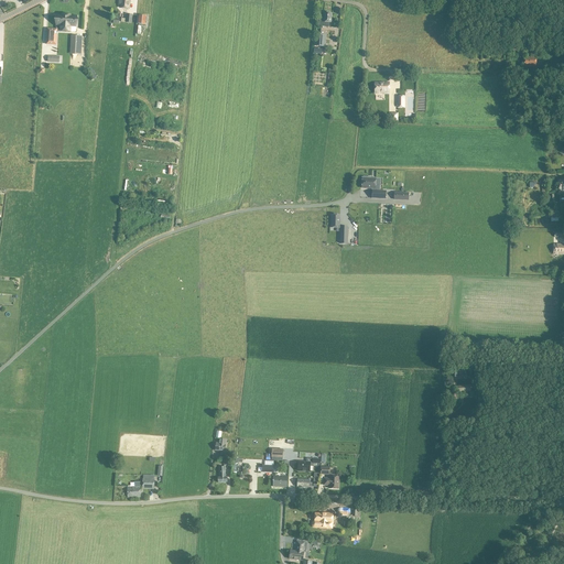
[(324,13),(323,17),(321,17),(320,26),(328,28),(329,23),(331,23),(333,14),(324,13)]
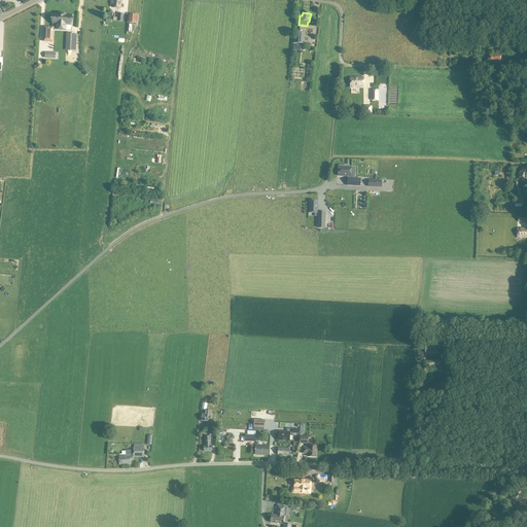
[(57,30),(57,29),(66,29),(66,25),(71,25),(72,15),(66,15),(66,14),(57,14),(54,14),(53,24),(54,24),(54,28),(44,27),(43,41),(51,42),(51,35),(53,36),(54,29),(57,30)]
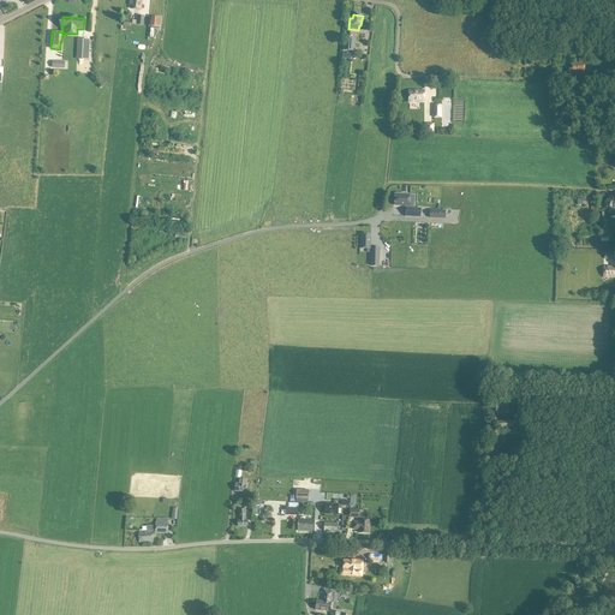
[(159,28),(159,18),(149,17),(149,25),(150,25),(150,27),(159,28)]
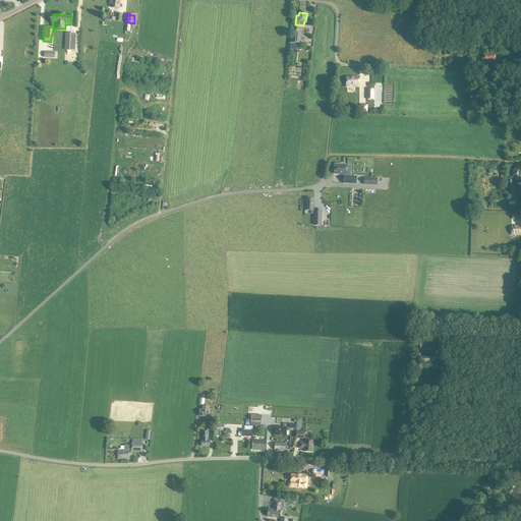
[(300,44),(301,33),(291,32),(290,43),(300,44)]
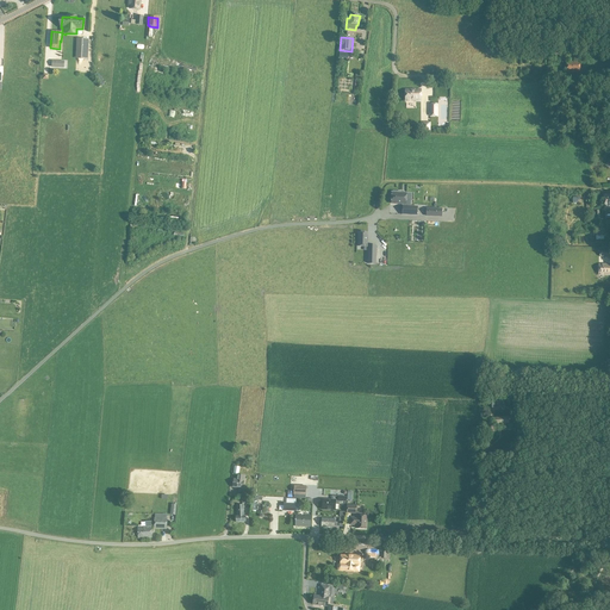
[(78,39),(76,55),(82,55),(88,55),(88,39),(78,39)]
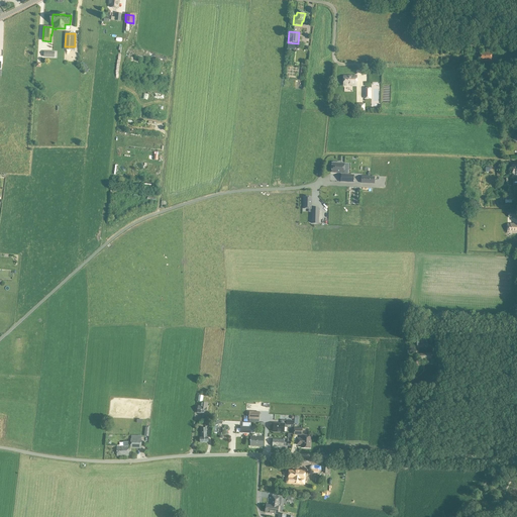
[(491,62),(491,53),(481,53),(481,62),(491,62)]
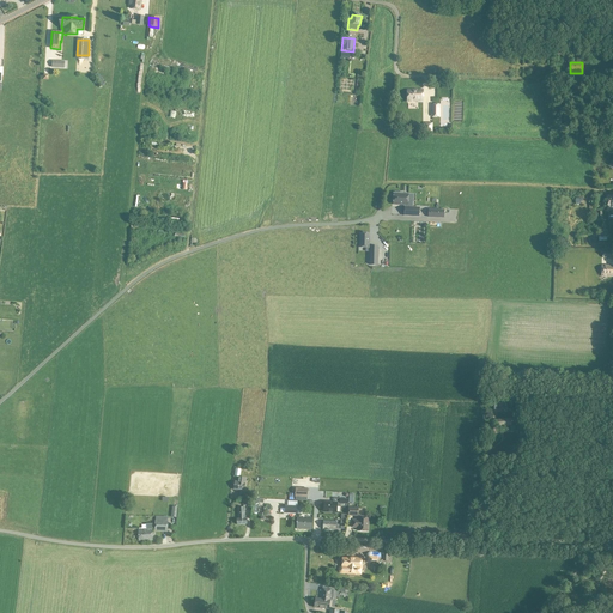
[(407,102),(423,102),(423,90),(407,90),(407,102)]
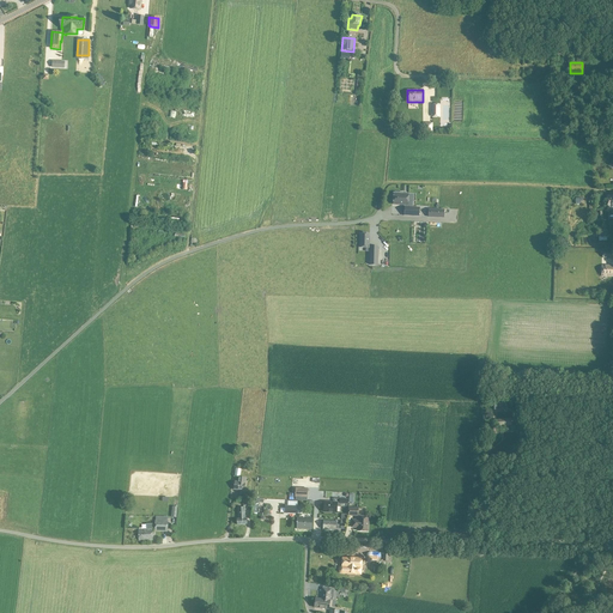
[(395,192),(395,194),(394,194),(393,205),(406,205),(406,207),(405,207),(405,216),(419,217),(419,207),(412,207),(413,201),(408,201),(408,194),(399,194),(399,193),(395,192)]
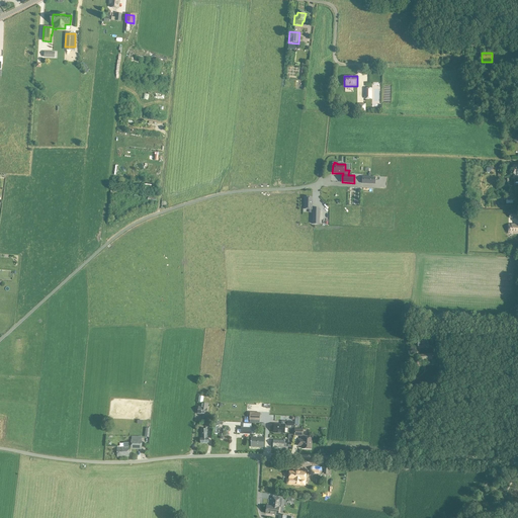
[(312,209),(312,197),(305,197),(304,209),(312,209)]
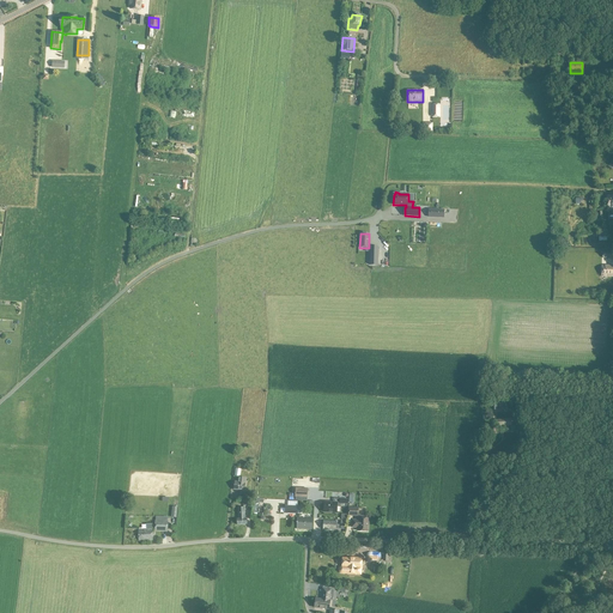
[(577,243),(592,243),(590,238),(589,240),(589,234),(577,235),(577,243)]
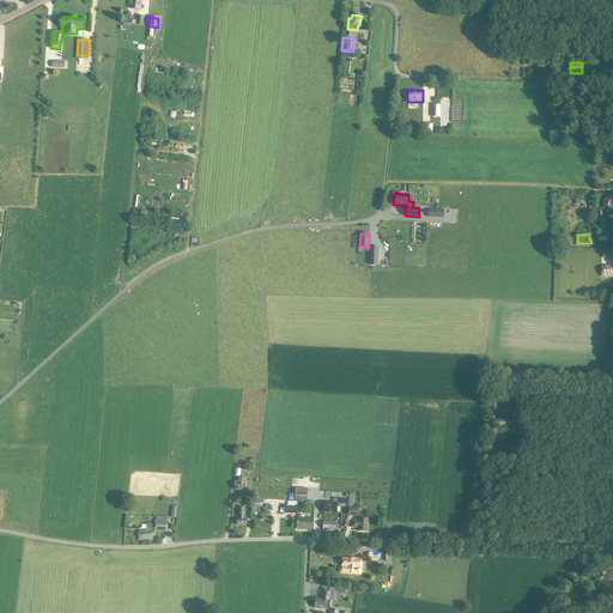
[(612,266),(601,266),(601,277),(612,277),(612,266)]
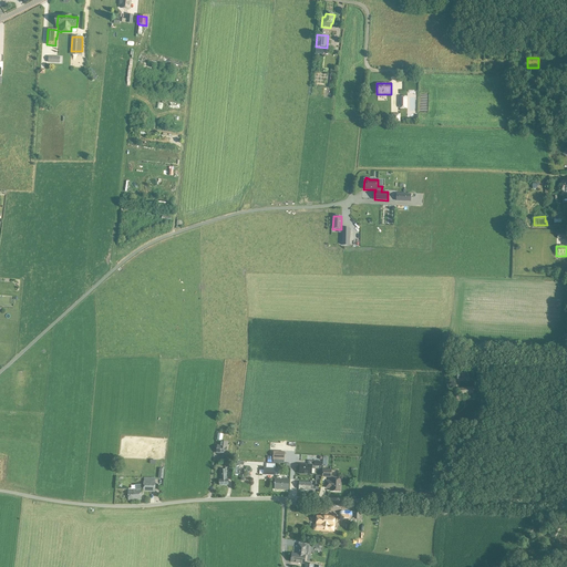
[(217,446),(216,453),(226,454),(227,443),(220,442),(220,446),(217,446)]
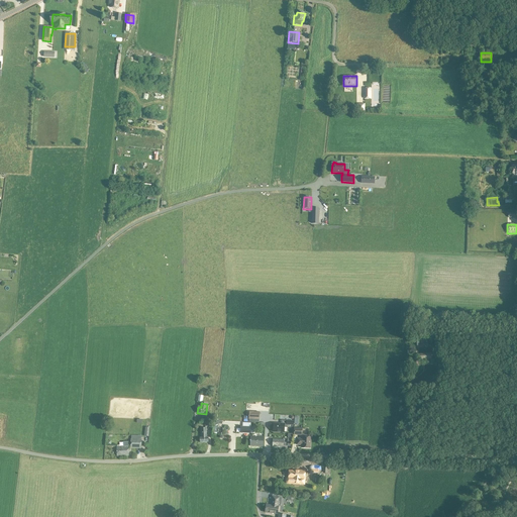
[(260,412),(249,412),(249,419),(259,420),(260,412)]
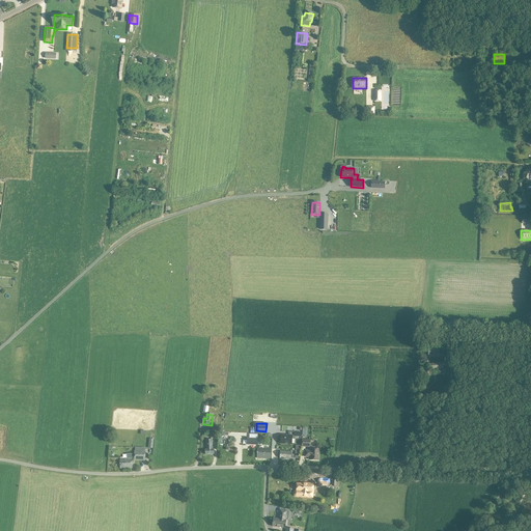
[(281,443),(291,444),(292,435),(281,435),(281,443)]
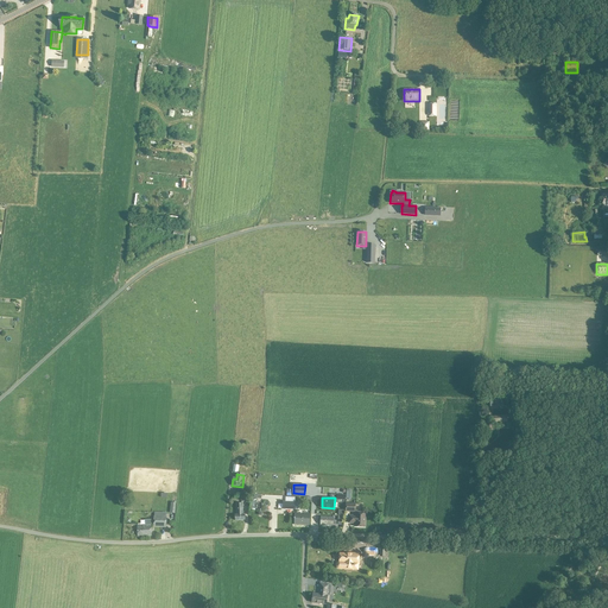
[(235,504),(236,515),(235,515),(235,520),(245,520),(245,514),(242,514),(242,504),(235,504)]
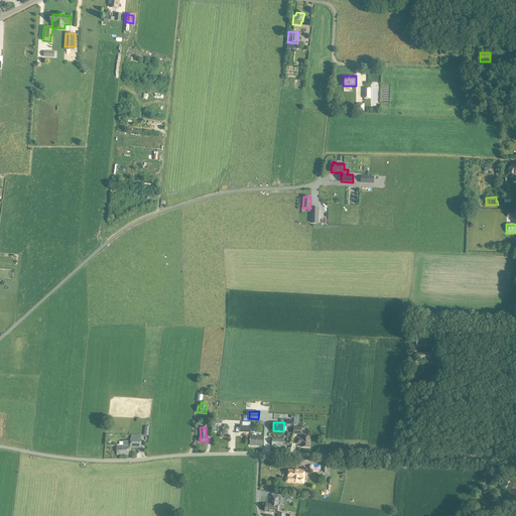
[(251,432),(251,435),(250,435),(250,445),(262,445),(263,436),(256,436),(256,432),(252,432),(251,432)]
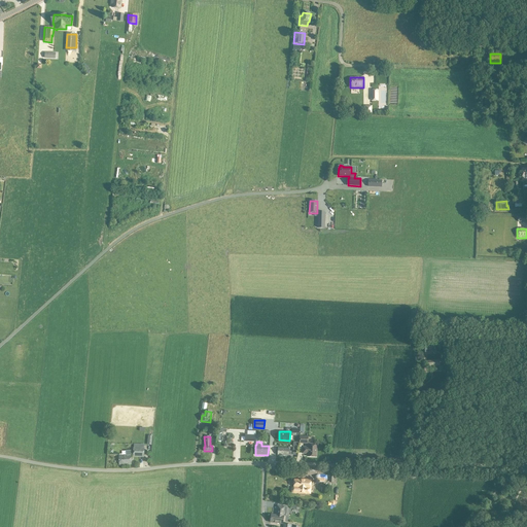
[(144,449),(140,449),(140,444),(134,444),(134,448),(133,448),(133,457),(144,457),(144,449)]
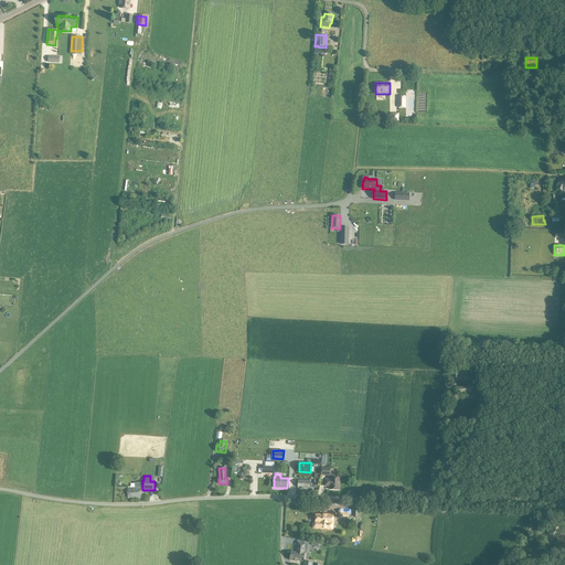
[(324,479),(324,486),(330,487),(330,490),(339,490),(340,478),(331,478),(331,480),(324,479)]
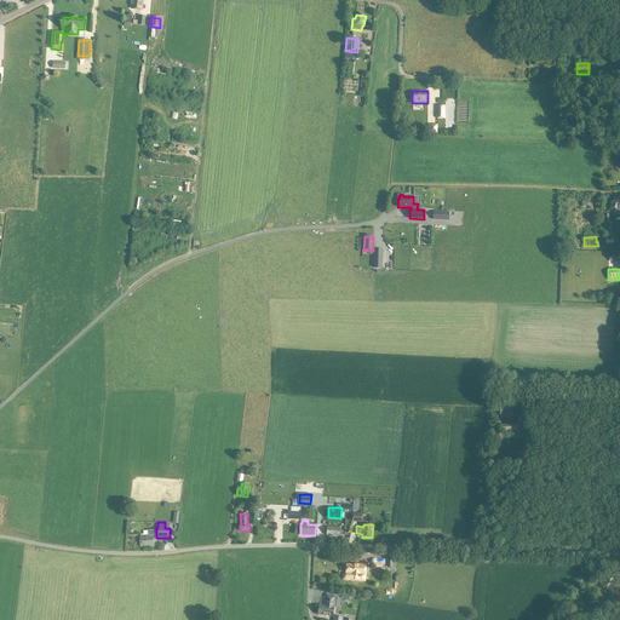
[(154,537),(153,537),(153,535),(154,535),(154,530),(148,530),(148,535),(149,535),(149,537),(141,537),(141,547),(154,546),(154,537)]
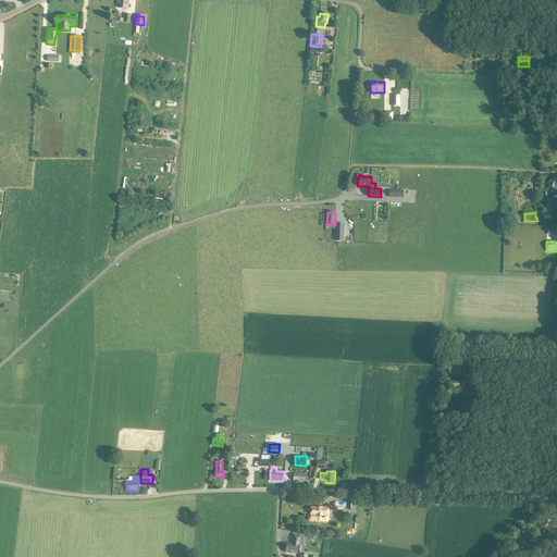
[(311,507),(311,516),(310,516),(309,517),(309,519),(309,520),(311,521),(326,521),(327,517),(329,508),(329,507),(322,507),(322,508),(311,507)]
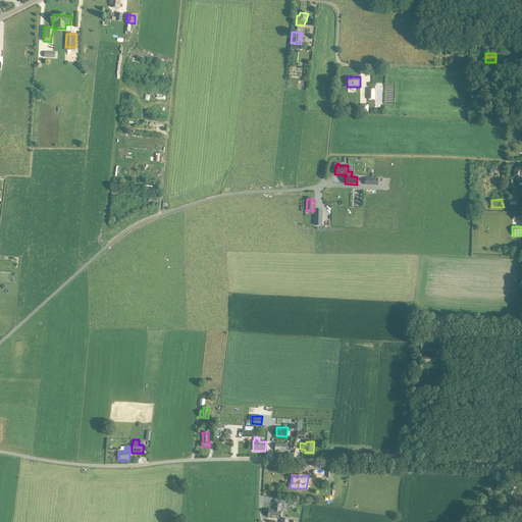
[(267,517),(275,518),(280,519),(281,511),(282,511),(283,508),(281,507),(281,503),(274,502),(273,511),(268,510),(267,517)]
